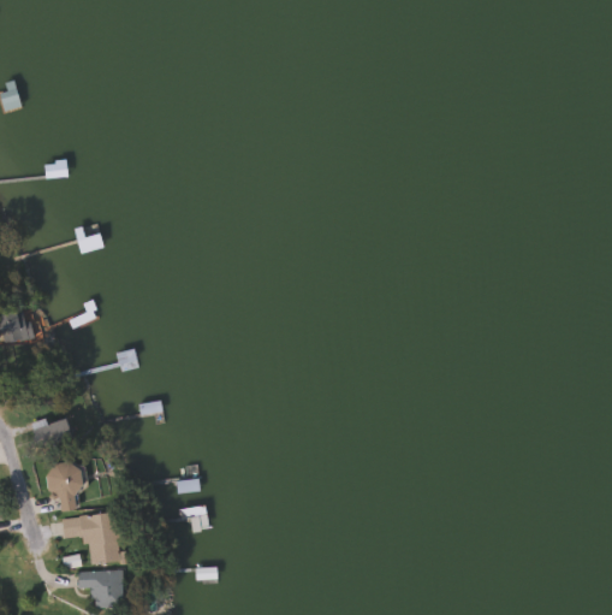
[(75,229),(96,223),(104,247),(81,252),(75,229)]
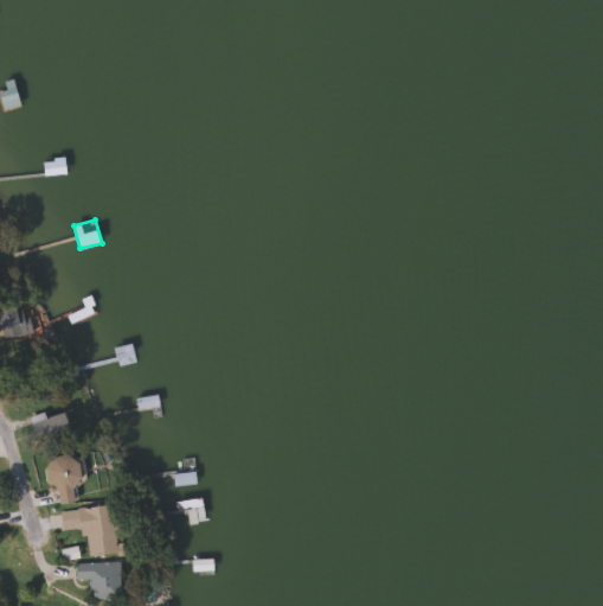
[(31,419),(66,409),(72,433),(37,442),(31,419)]
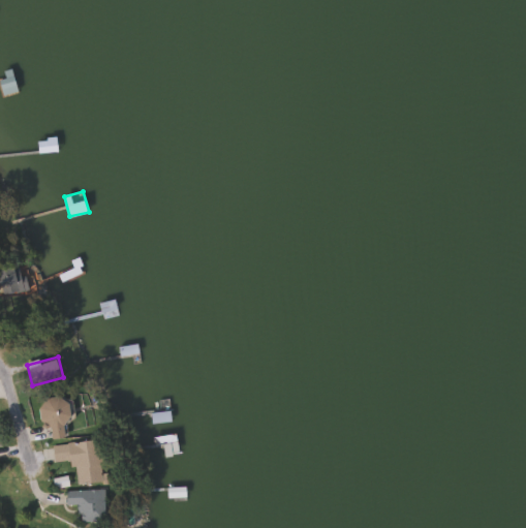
[(49,439),(42,400),(69,396),(73,421),(66,422),(68,436),(49,439)]
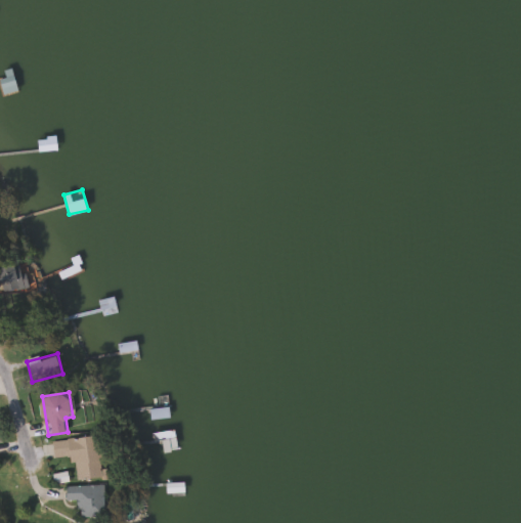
[(158,439),(158,432),(173,431),(174,437),(158,439)]
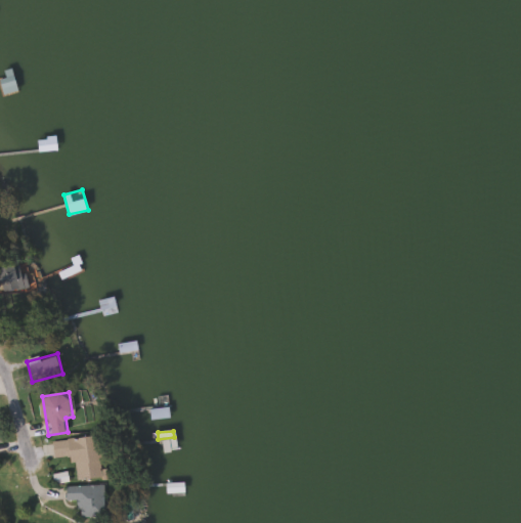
[(99,436),(101,478),(76,479),(74,455),(54,456),(53,439),(99,436)]
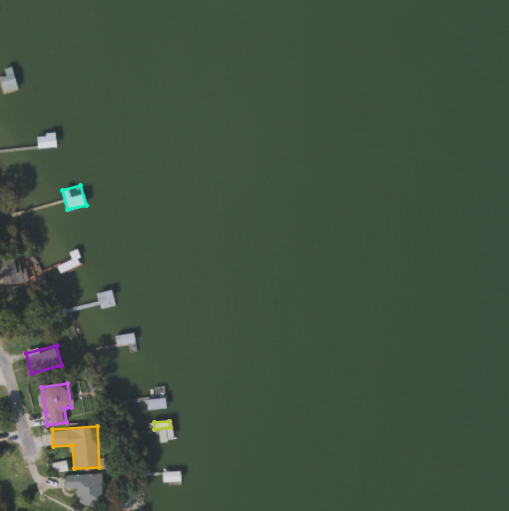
[(78,505),(78,489),(65,489),(65,474),(102,474),(102,505),(78,505)]
